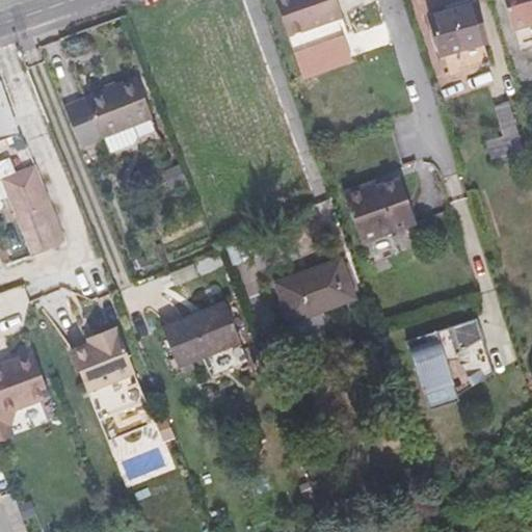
[(336,0),(274,0),(294,53),(343,35),(337,19),(342,17),(336,0)]
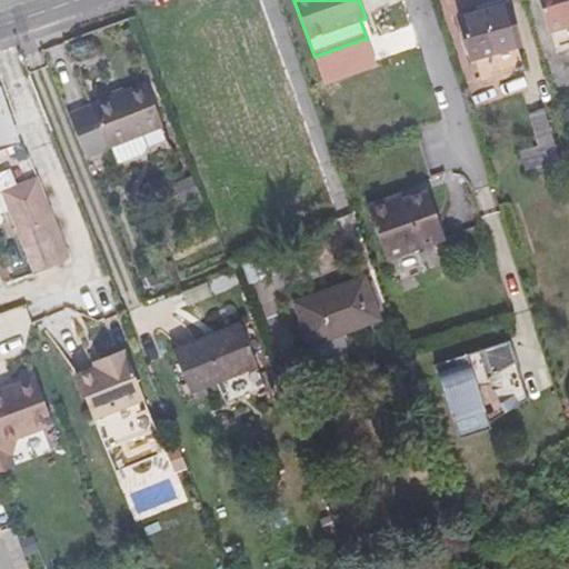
[(568,0),(538,0),(548,32),(568,26),(568,0)]
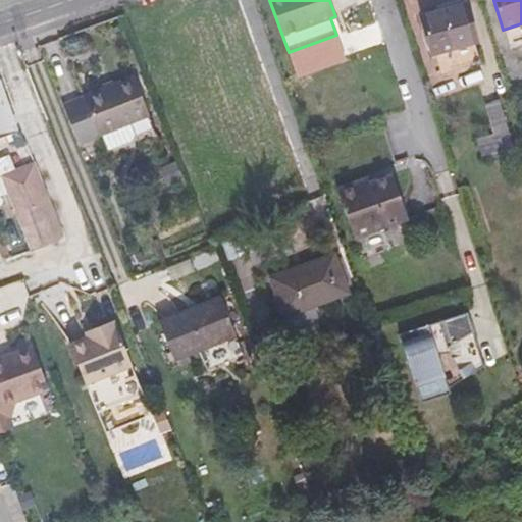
[(441,74),(481,61),(475,42),(477,41),(465,2),(420,16),(433,55),(435,55),(441,74)]
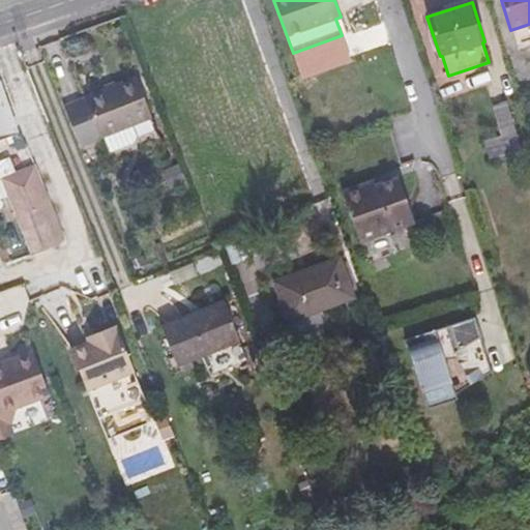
[(129,125),(151,117),(136,78),(85,97),(100,137),(102,136),(109,152),(136,142),(129,125)]
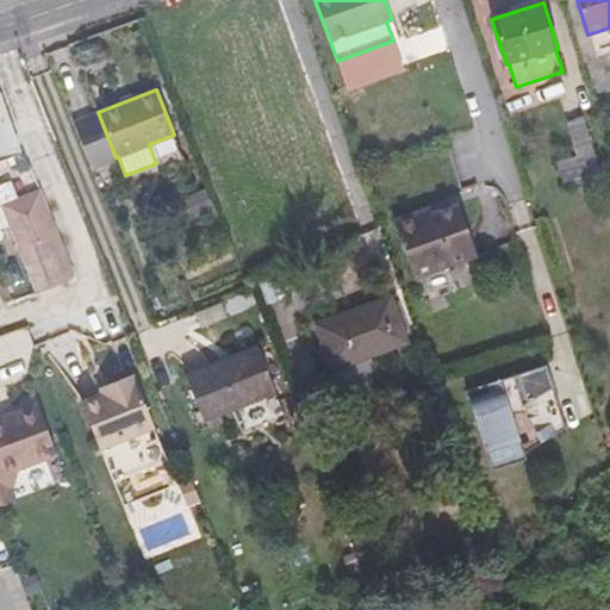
[(0,161),(22,153),(0,99),(0,161)]
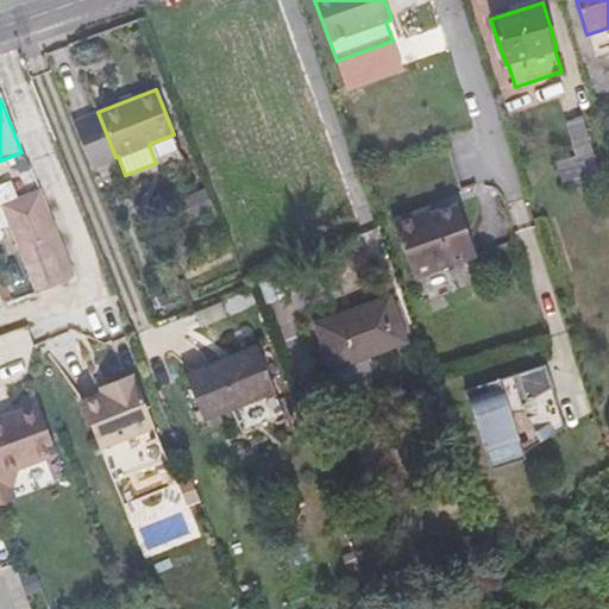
[(557,162),(563,182),(598,171),(582,118),(566,123),(576,156),(557,162)]
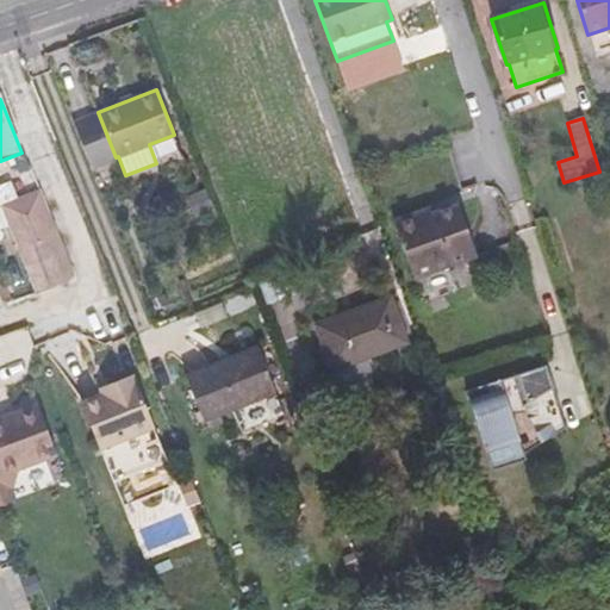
[(38,291),(64,280),(31,200),(5,211),(38,291)]
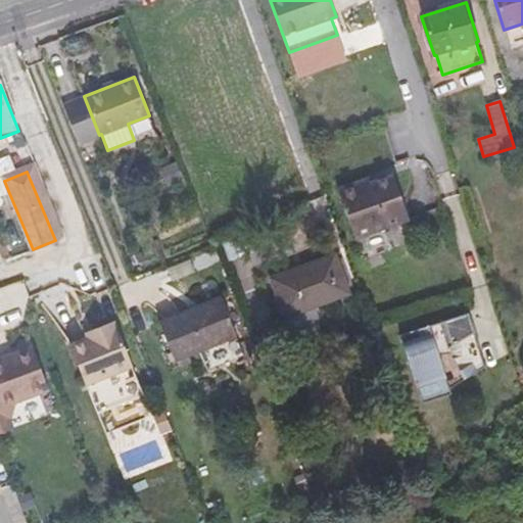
[(360,187),(358,182),(338,190),(354,238),(409,220),(393,176),(371,183),(360,187)]
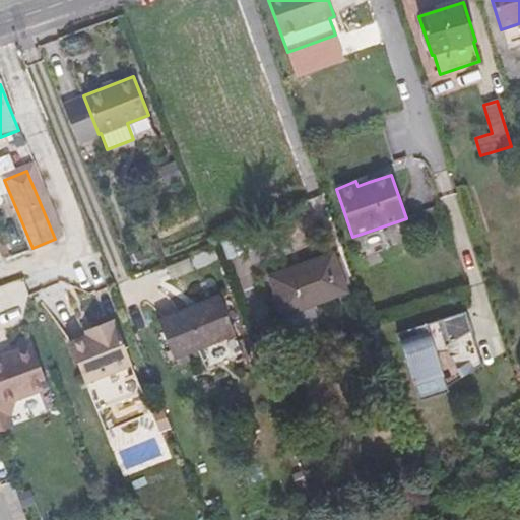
[(368,177),(355,181),(358,186),(369,182),(368,177)]
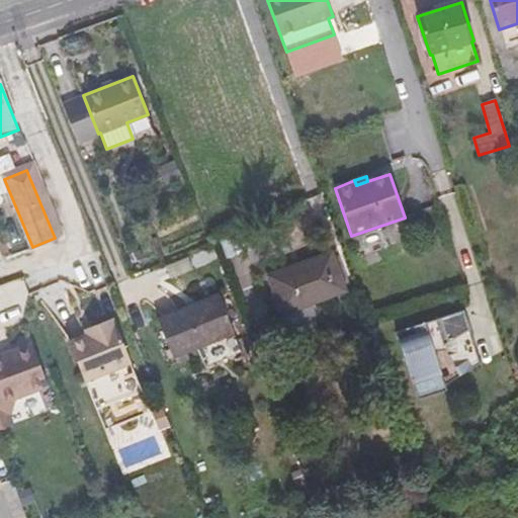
[(268,275),(283,314),(346,290),(332,253),(268,275)]
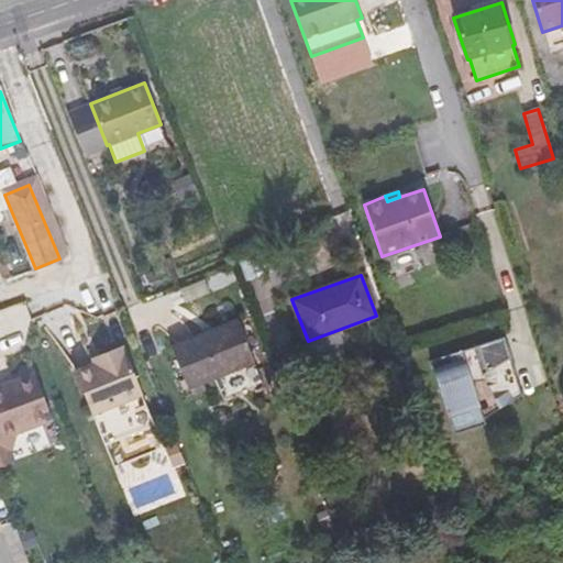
[(263,383),(238,321),(172,348),(188,388),(208,381),(217,400),(263,383)]
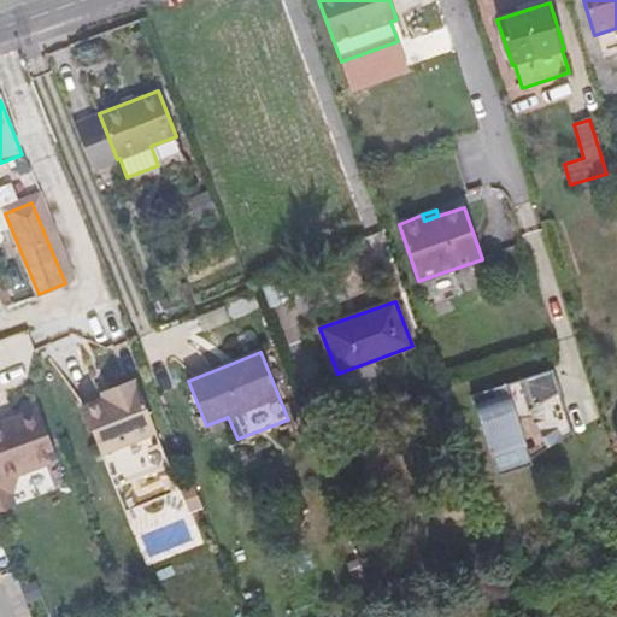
[(529,458),(573,433),(553,369),(507,385),(510,393),(475,405),(492,458),(493,457),(499,474),(532,464),(529,458)]
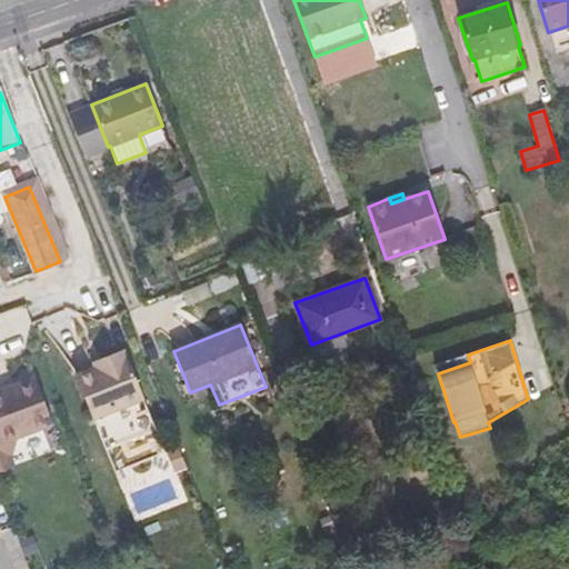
[(101,359),(103,363),(77,375),(95,418),(107,449),(157,429),(145,398),(125,349),(101,359)]
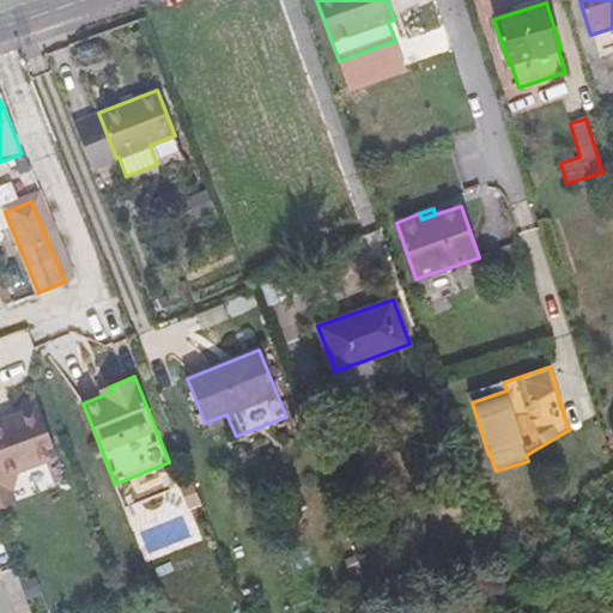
[(0,474),(1,478),(58,457),(38,406),(17,414),(18,420),(0,426),(0,474)]
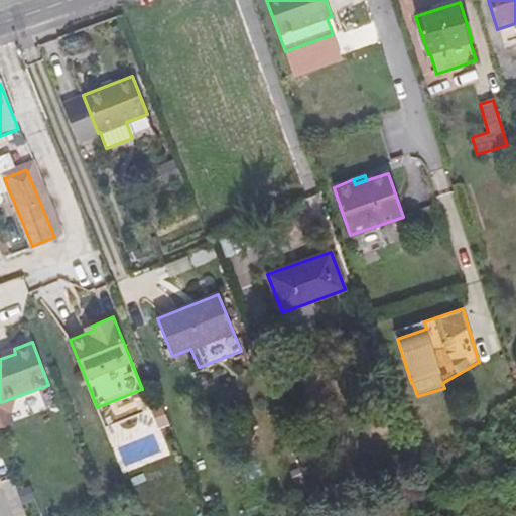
[(0,483),(13,479),(4,453),(0,454),(0,483)]
